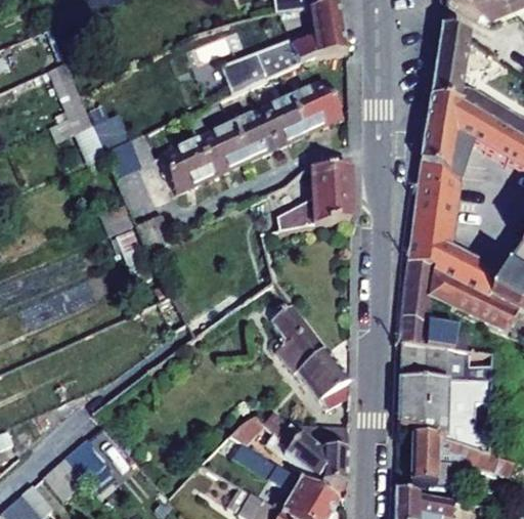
[(274,0),(276,12),(311,8),(337,3),(336,0),(274,0)]
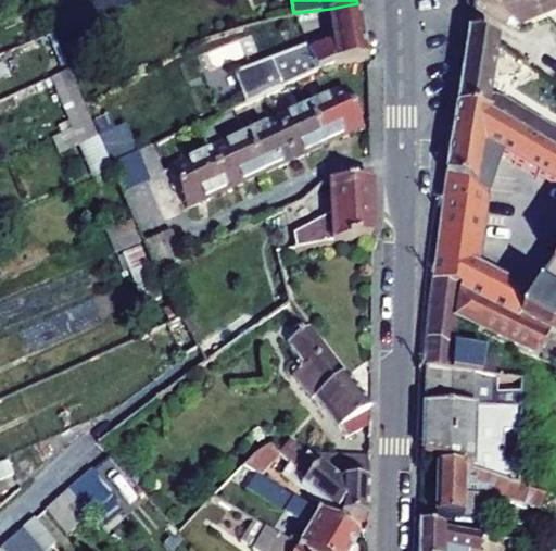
[(482,0),(513,20),(555,1),(555,0),(482,0)]
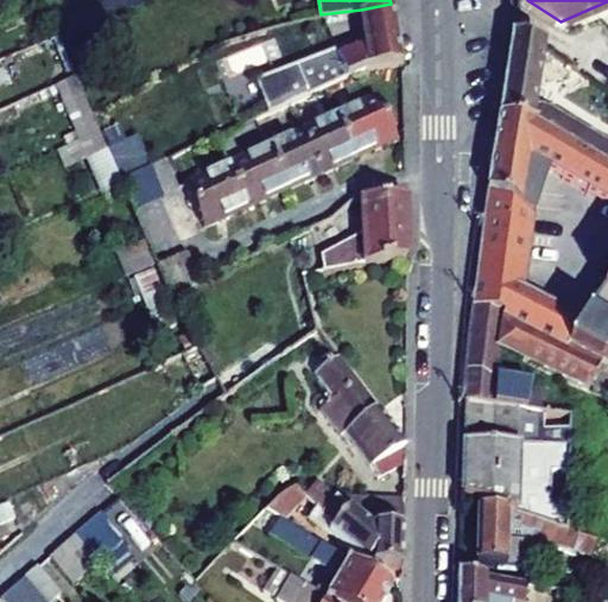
[(400,61),(391,4),(361,10),(365,35),(311,57),(320,78),(305,84),(297,63),(257,80),(264,95),(270,108),(316,87),(367,64),(400,61)]
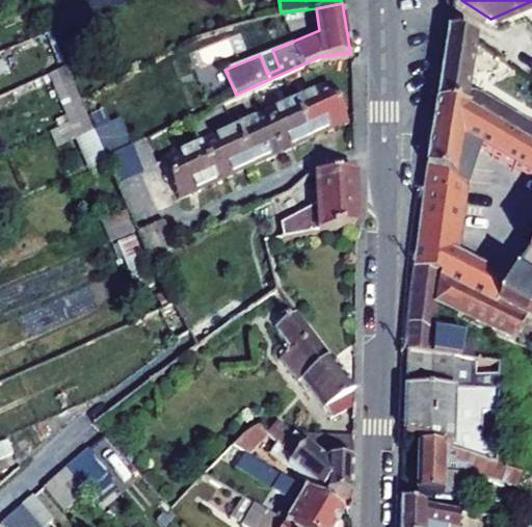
[(448,27),(436,99),(467,105),(531,143),(531,122),(481,91),(469,90),(477,33),(448,27)]
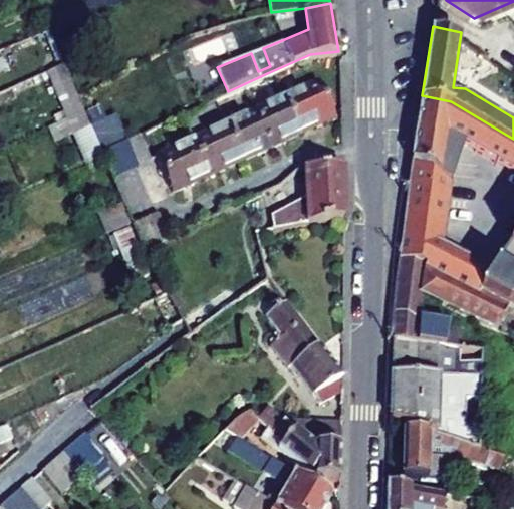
[(270,66),(263,48),(251,53),(258,71),(270,66)]
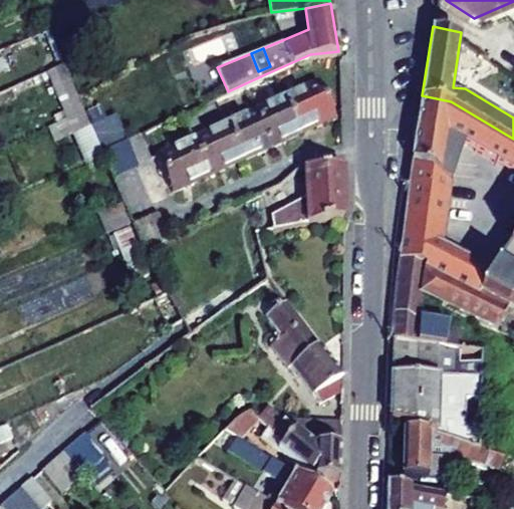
[(48,69),(67,115),(82,108),(64,62),(48,69)]
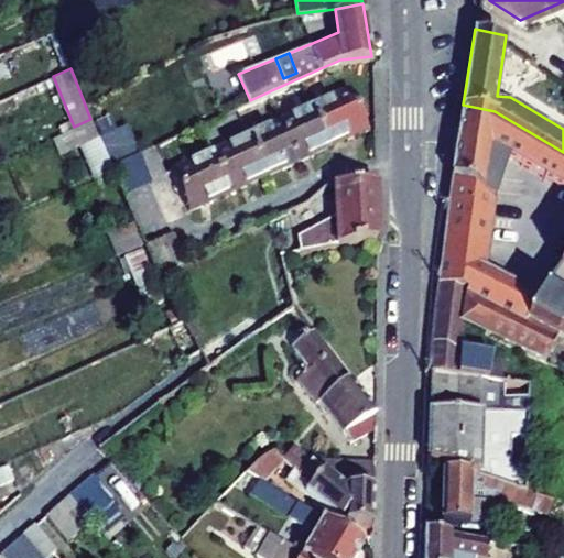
[(250,100),(236,107),(241,117),(296,90),(293,80),(250,100)]
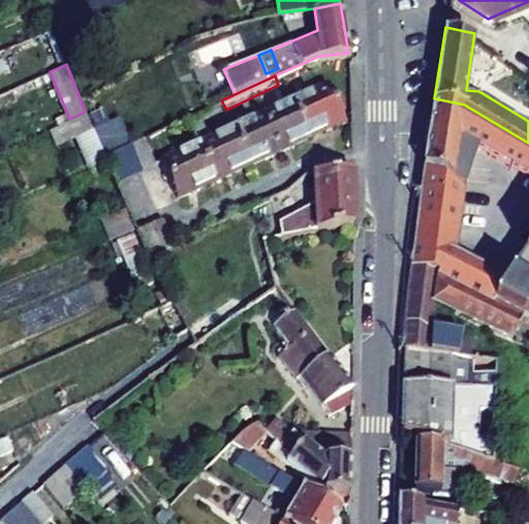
[(344,119),(328,81),(291,98),(309,135),(344,119)]
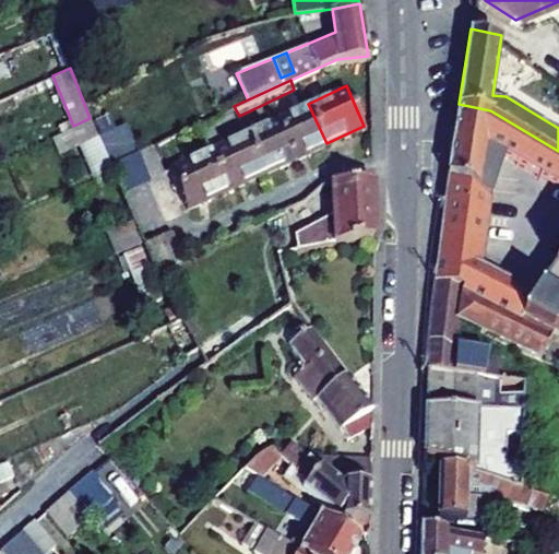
[(248,99),(242,87),(216,99),(222,112),(234,106),(248,99)]
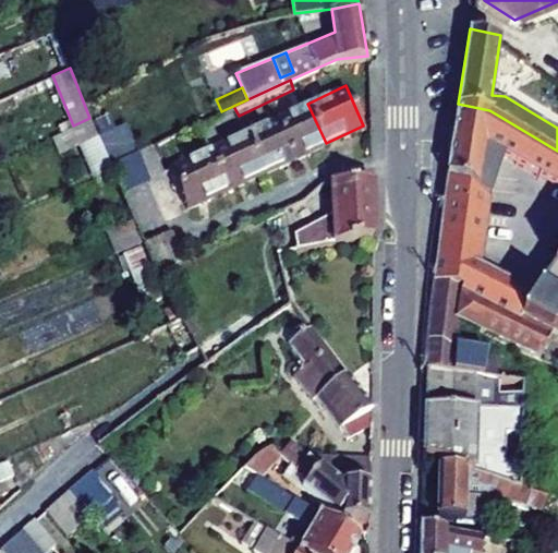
[(326,143),(307,104),(278,118),(295,156),(326,143)]
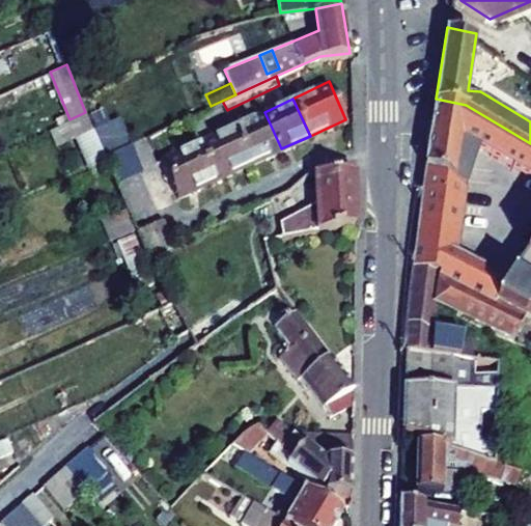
[(416,242),(412,266),(437,270),(437,272),(498,303),(524,316),(527,317),(530,311),(530,143),(466,105),(436,99),(418,220),(459,224),(465,188),(478,149),(530,178),(530,239),(508,277),(456,248),(416,242)]
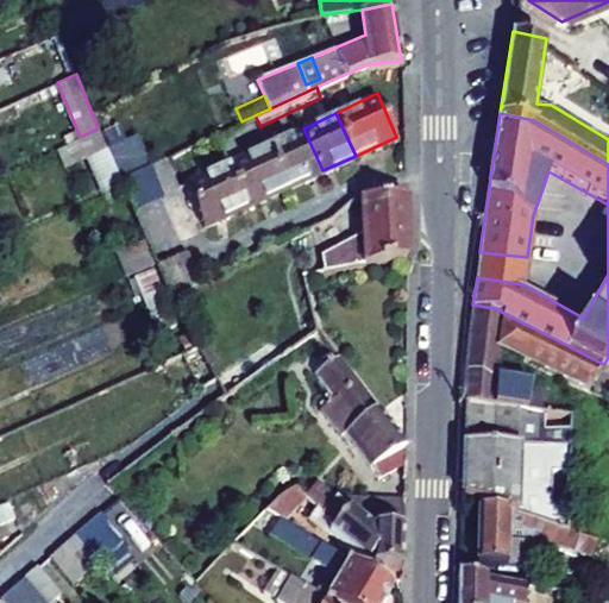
[(121,178),(98,129),(80,137),(58,148),(64,163),(87,154),(104,190),(123,182),(121,178)]
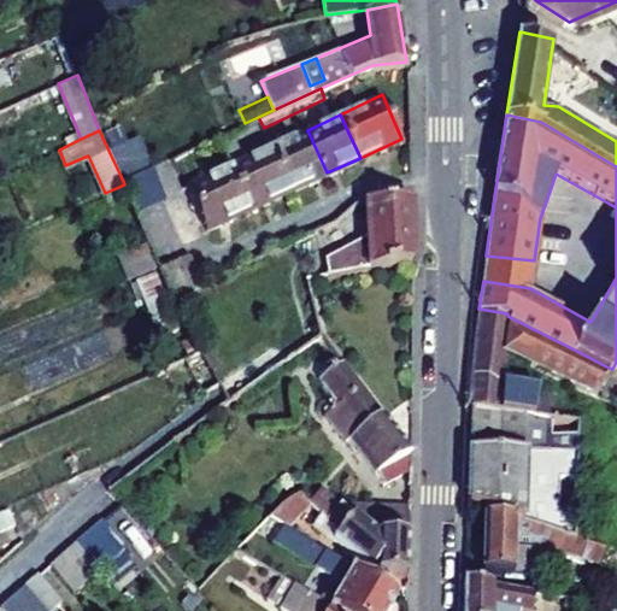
[(327,172),(307,130),(271,146),(292,189),(327,172)]
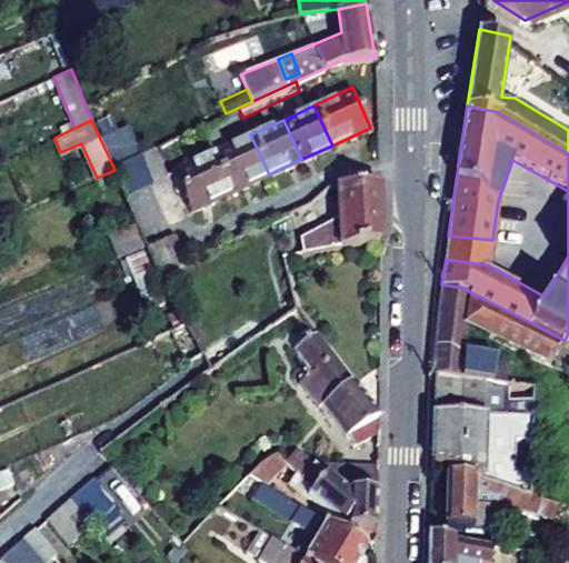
[(269,174),(250,134),(212,153),(230,191),(269,174)]
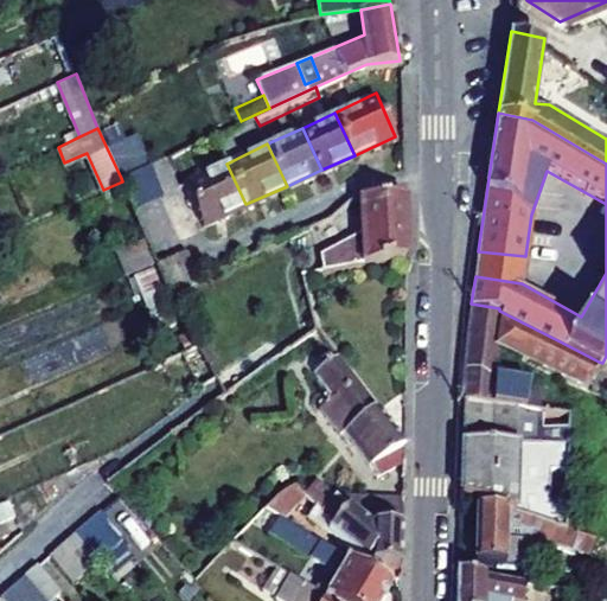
[(179,187),(166,157),(121,178),(122,181),(133,208),(179,187)]
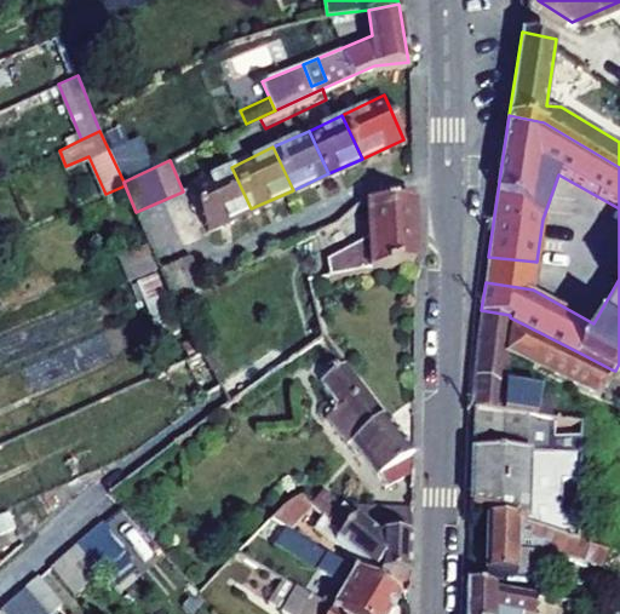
[(251,208),(231,167),(190,185),(207,229),(251,208)]
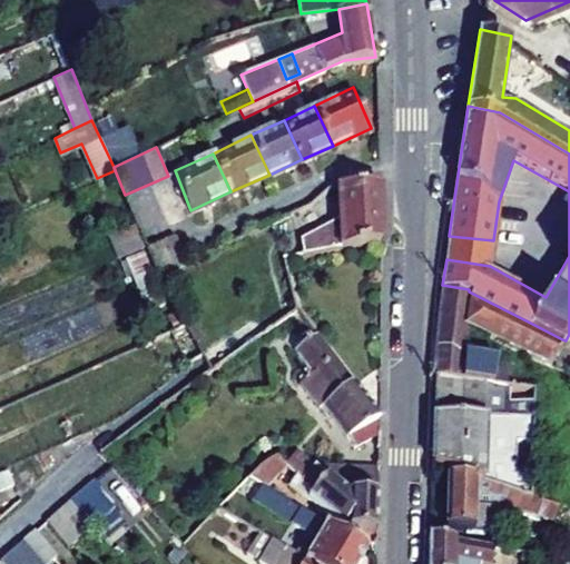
[(380,181),(337,184),(338,218),(301,238),(305,253),(383,236),(380,181)]
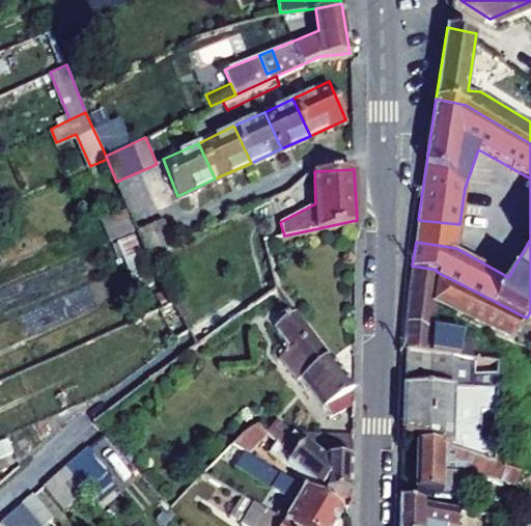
[(173,242),(163,218),(136,229),(147,255),(173,242)]
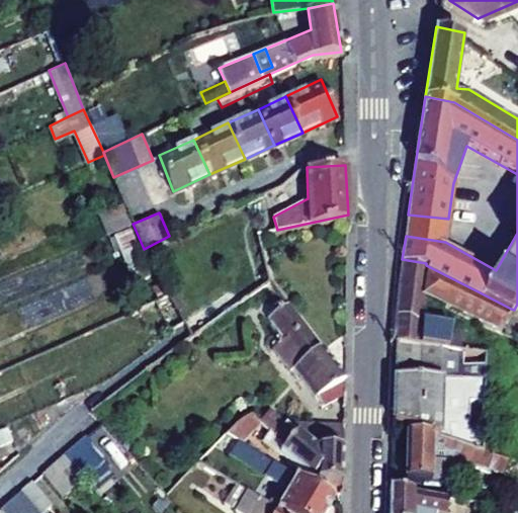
[(448,219),(408,215),(406,236),(445,242),(448,219)]
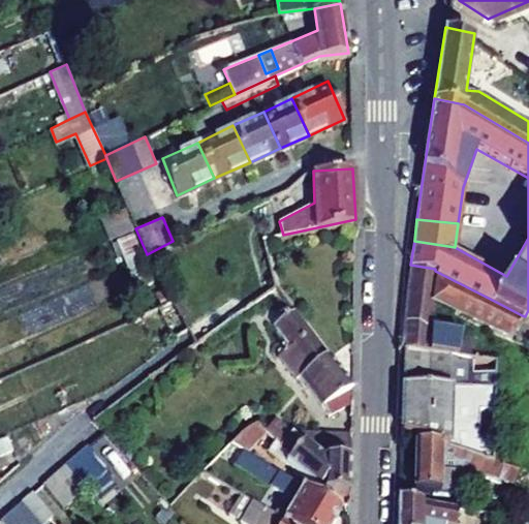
[(143,256),(132,233),(116,240),(125,263),(143,256)]
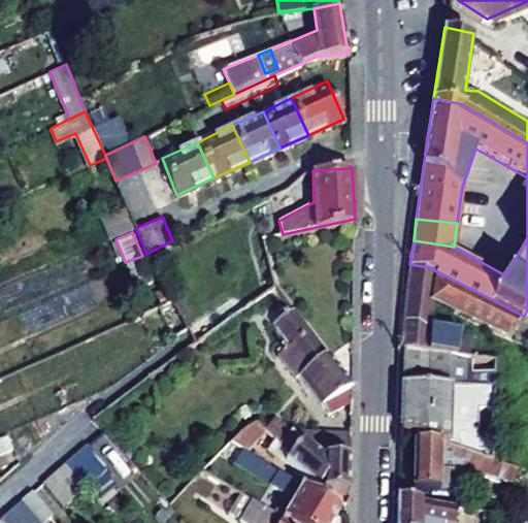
[(152,279),(142,256),(125,262),(136,285),(152,279)]
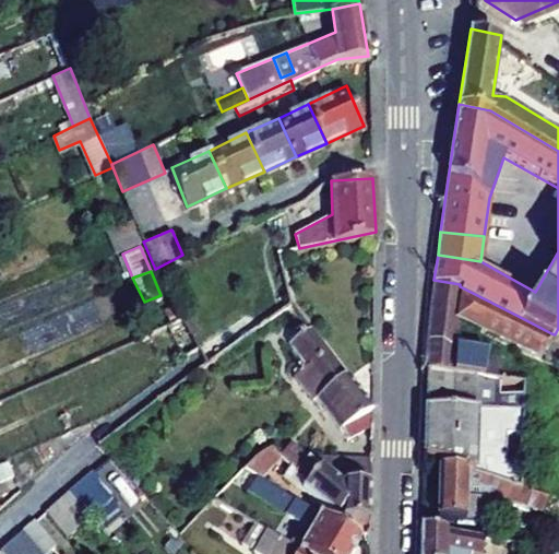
[(433,280),(429,310),(440,313),(458,320),(539,357),(543,351),(550,334),(523,321),(524,319),(460,286),(460,284),(433,280)]
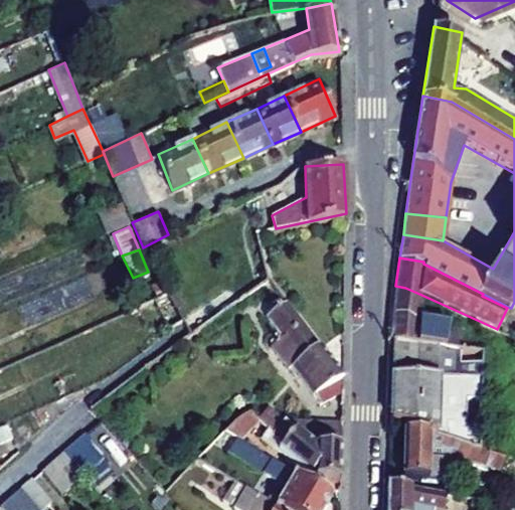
[(405,288),(395,286),(395,292),(420,301),(421,295),(405,288)]
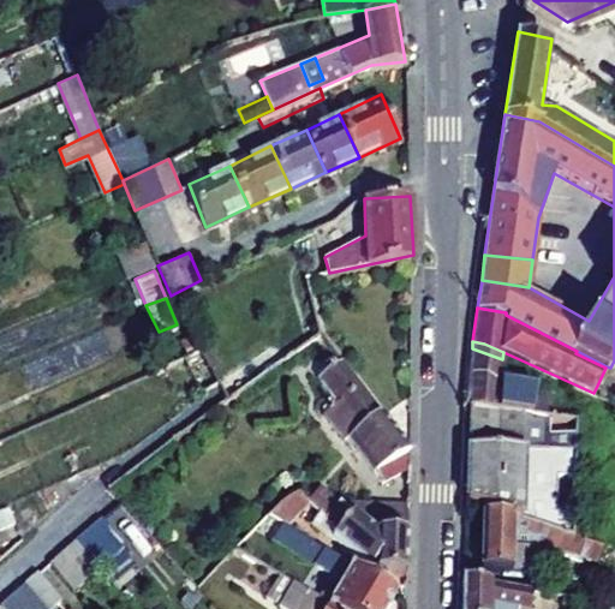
[(502,359),(472,348),(470,404),(561,417),(565,400),(536,395),(537,386),(501,377),(502,359)]
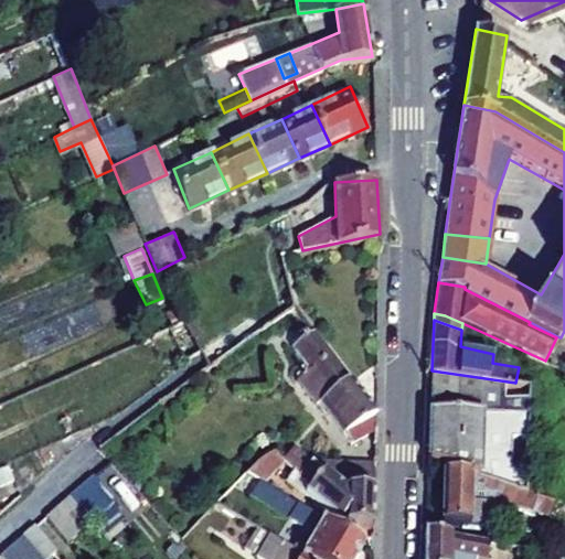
[(352,375),(313,330),(292,344),(310,369),(298,377),(318,402),(322,401),(353,443),(376,426),(376,410),(352,375)]
